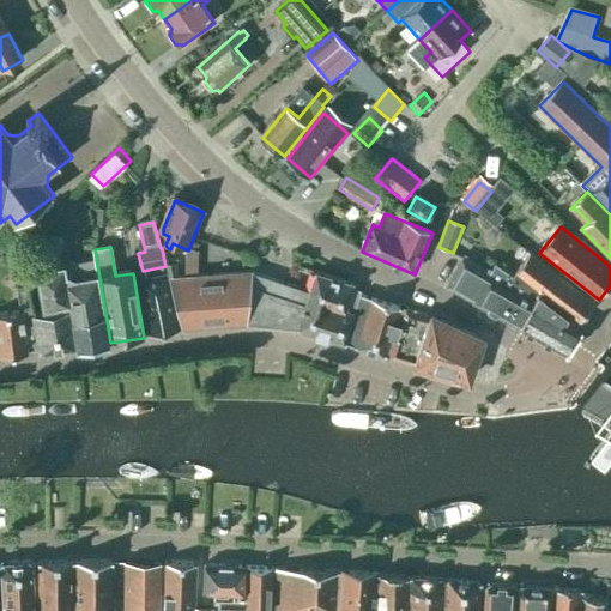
[(11,252),(17,273),(25,271),(22,248),(11,252)]
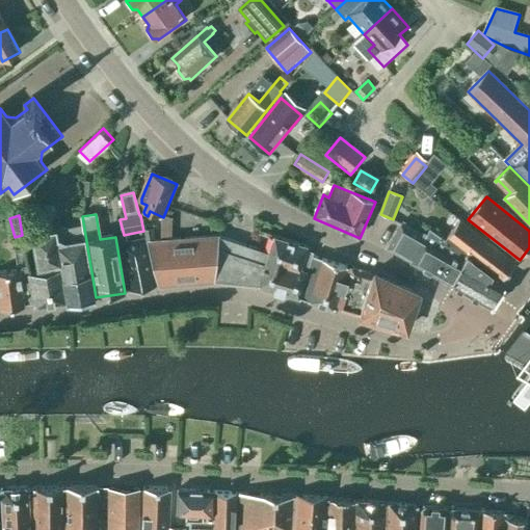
[(162,217),(161,241),(173,240),(173,218),(162,217)]
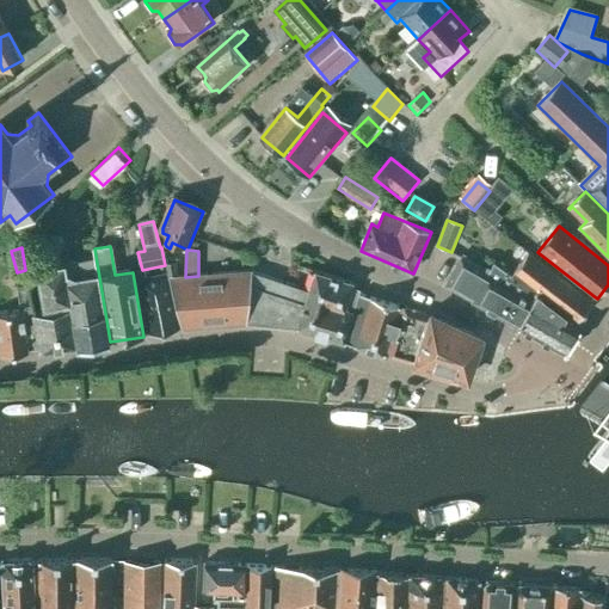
[(514,275),(578,323),(594,303),(529,254),(514,275)]
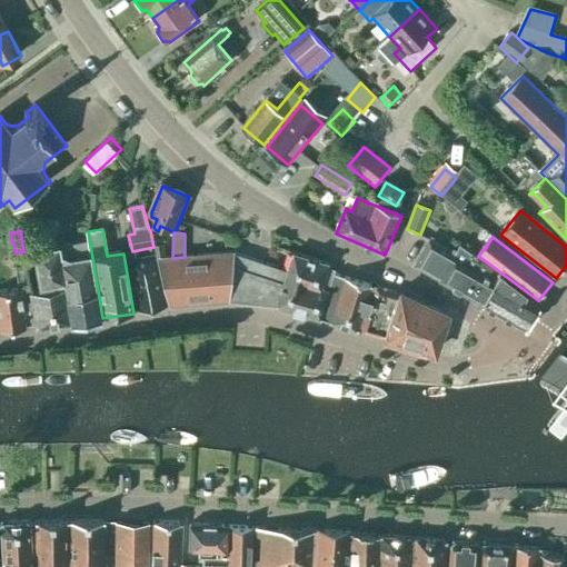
[(483,305),(526,330),(541,307),(524,297),(525,296),(516,291),(515,288),(503,281),(506,277),(496,270),(460,246),(455,255),(430,240),(415,266),(483,305)]
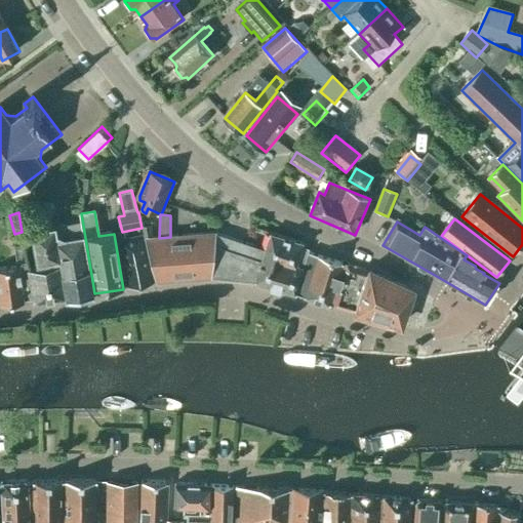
[(39,264),(61,260),(61,265),(67,296),(93,293),(81,223),(33,232),(39,264)]
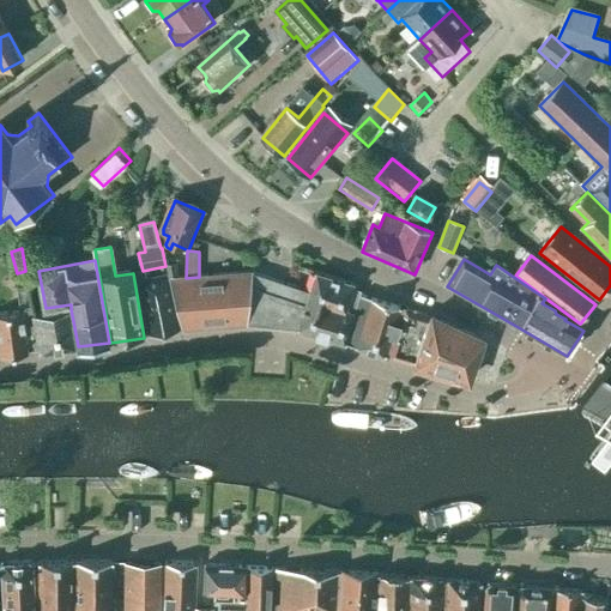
[(167,264),(170,279),(179,279),(175,262),(167,264)]
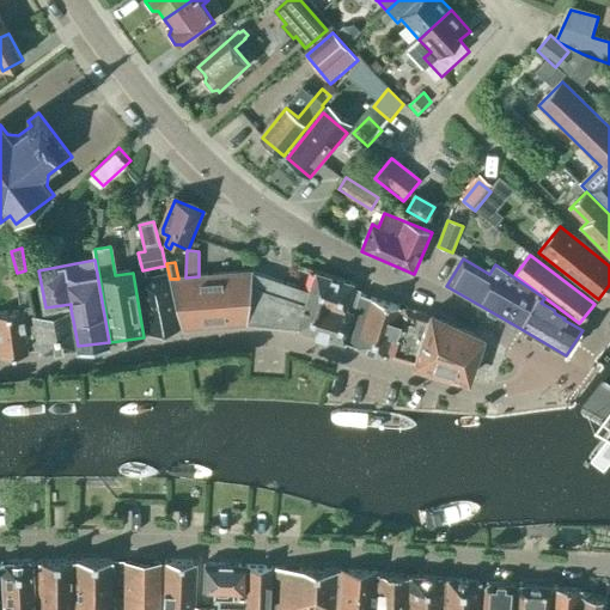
[(178,279),(170,279),(183,329),(183,330),(248,325),(248,324),(252,274),(252,273),(199,276),(185,278),(178,279)]
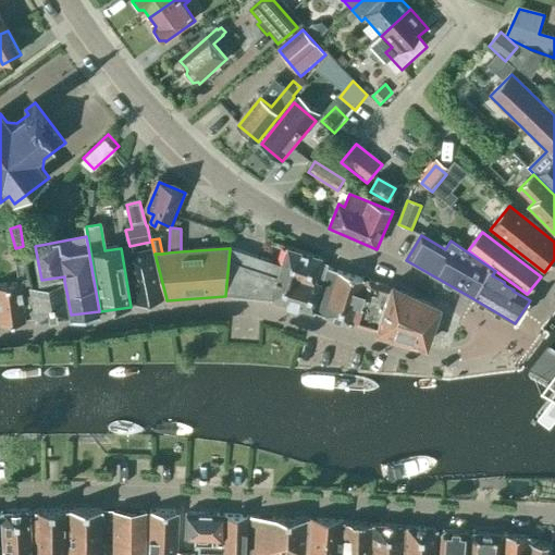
[(287,249),(282,267),(230,249),(225,295),(272,299),(272,300),(313,312),(329,268),(321,266),(322,260),(287,249)]
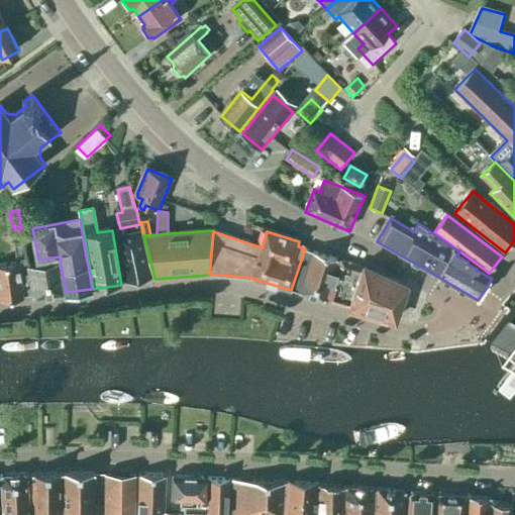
[(118,238),(125,284),(152,280),(140,232),(118,238)]
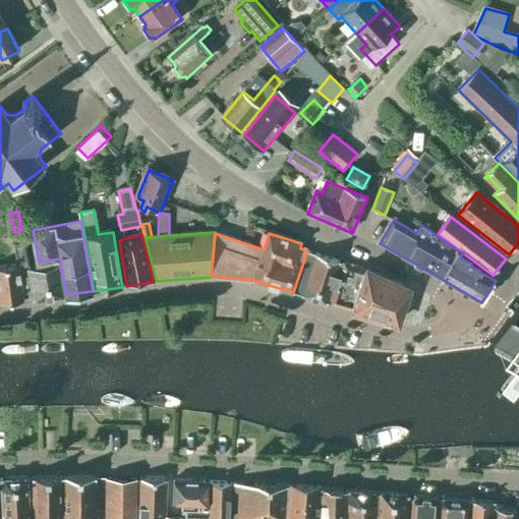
[(0,301),(0,303),(35,299),(31,268),(25,246),(17,247),(18,266),(0,268),(0,301)]
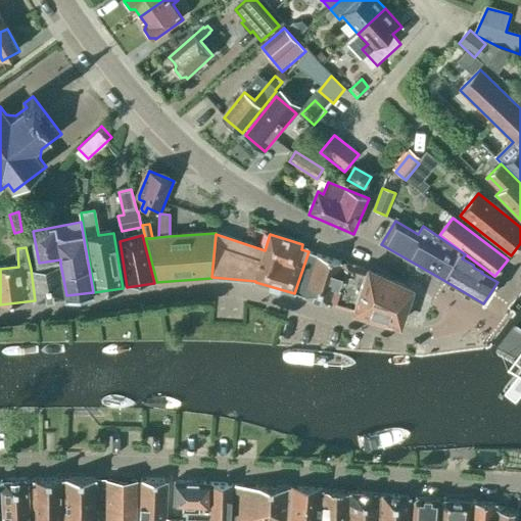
[(329,304),(329,303),(342,264),(309,252),(295,294),(329,304)]
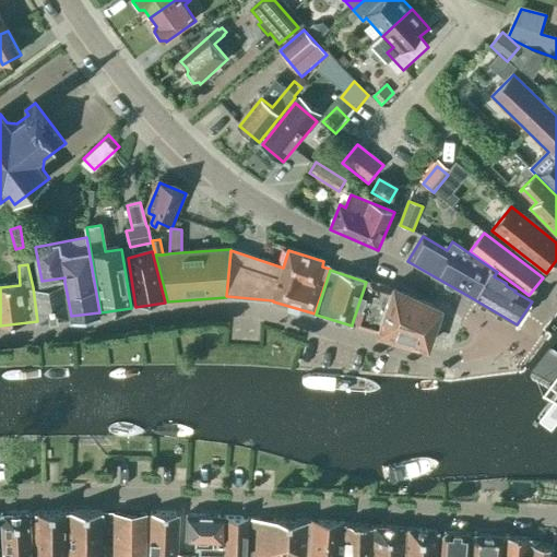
[(37,321),(71,316),(64,282),(33,287),(37,321)]
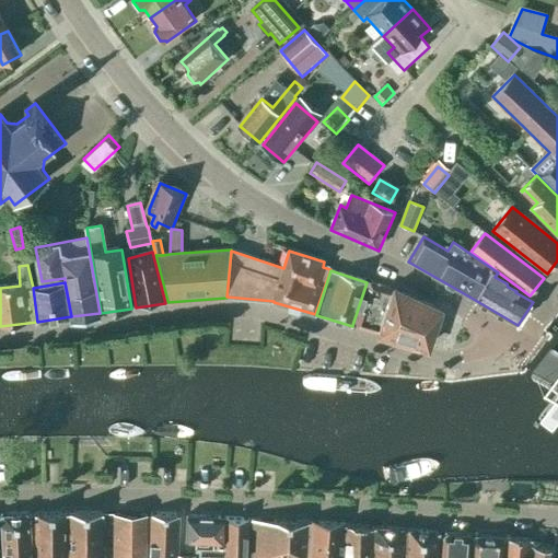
[(393,289),(370,282),(356,327),(378,334),(393,289)]
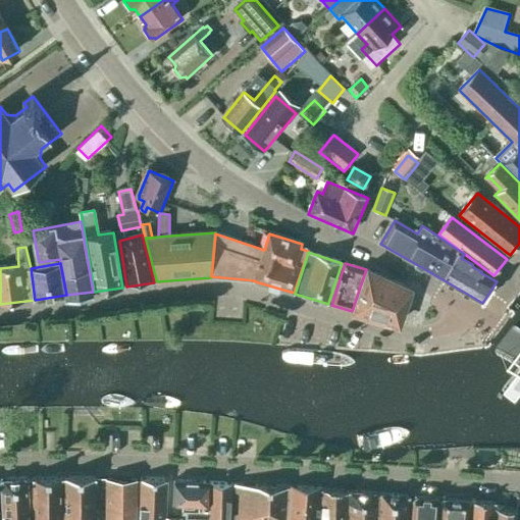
[(411,290),(367,269),(353,311),(400,324),(411,290)]
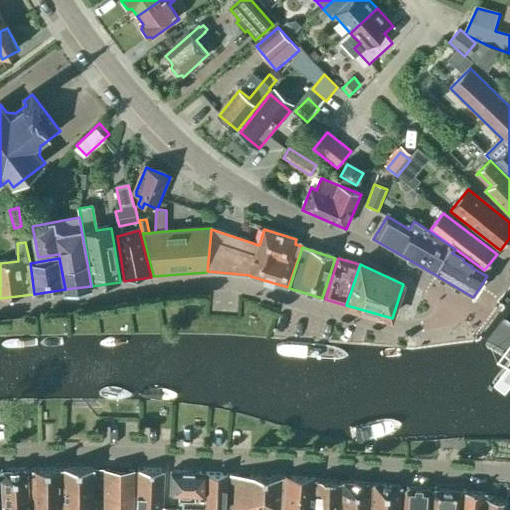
[(494,385),(505,393),(509,386),(509,367),(508,366),(494,385)]
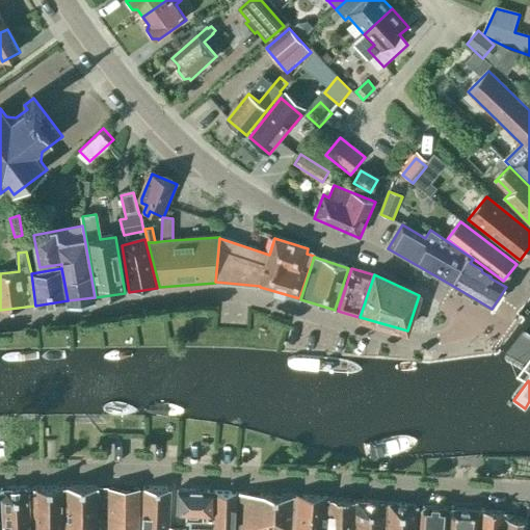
[(98,529),(99,488),(67,487),(65,529),(98,529)]
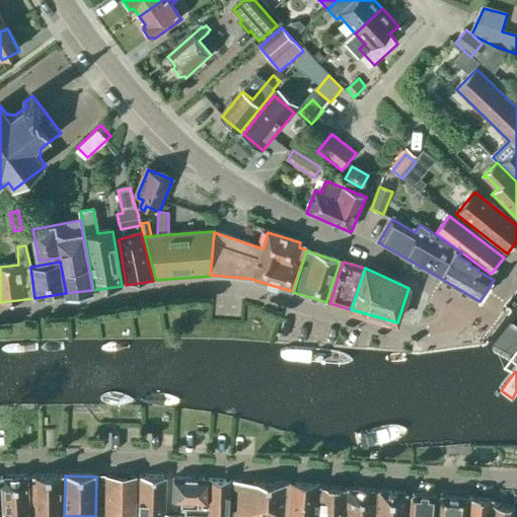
[(33,477),(28,477),(29,498),(33,498),(33,516),(62,516),(64,476),(33,476),(33,477)]
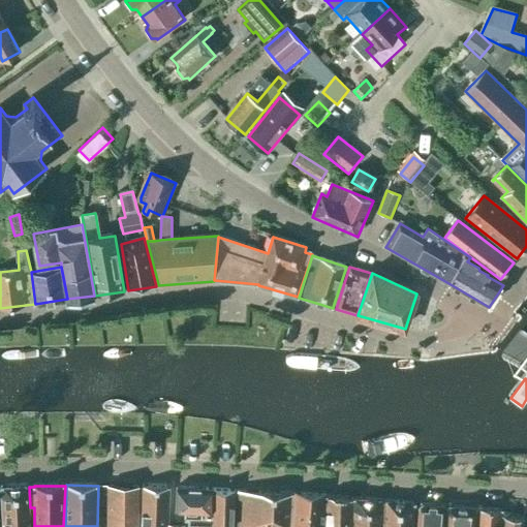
[(138,526),(140,487),(109,486),(107,526),(138,526)]
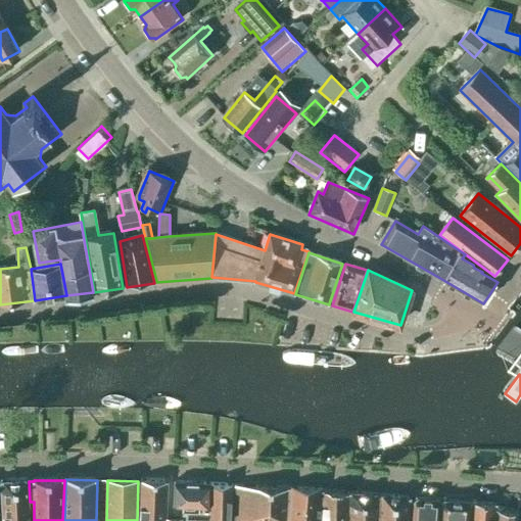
[(29,481),(2,482),(4,513),(0,513),(0,520),(31,520),(30,502),(29,481)]
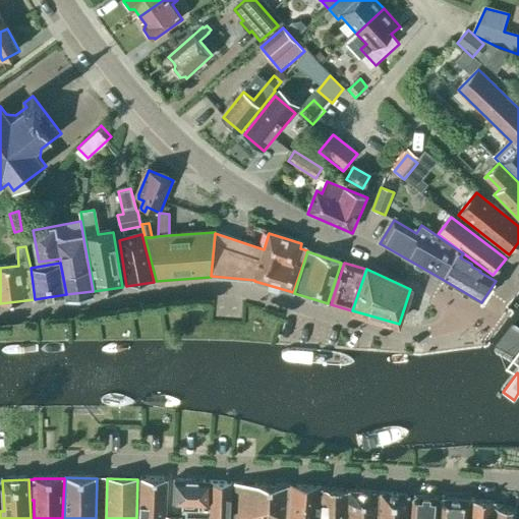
[(165,518),(168,480),(141,479),(139,518),(165,518)]
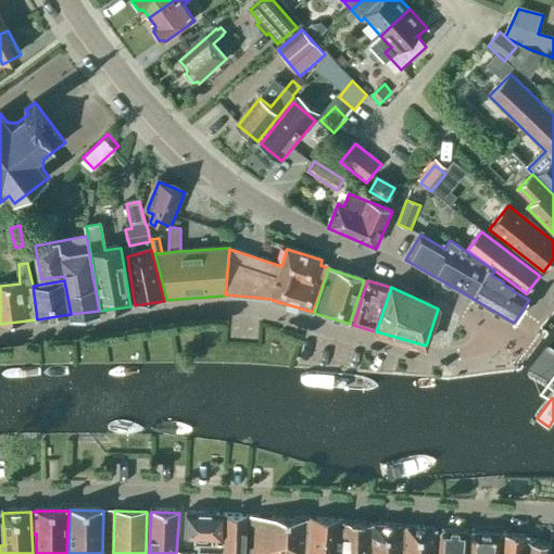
[(187,514),(186,539),(190,539),(190,546),(194,546),(194,552),(204,552),(204,553),(224,553),(225,515),(187,514)]
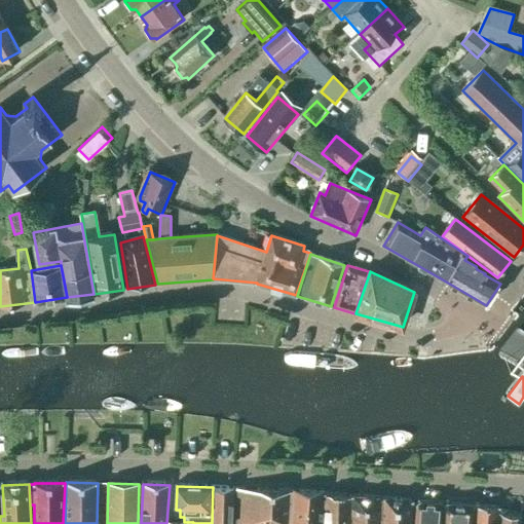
[(233,523),(235,489),(213,487),(212,523),(233,523)]
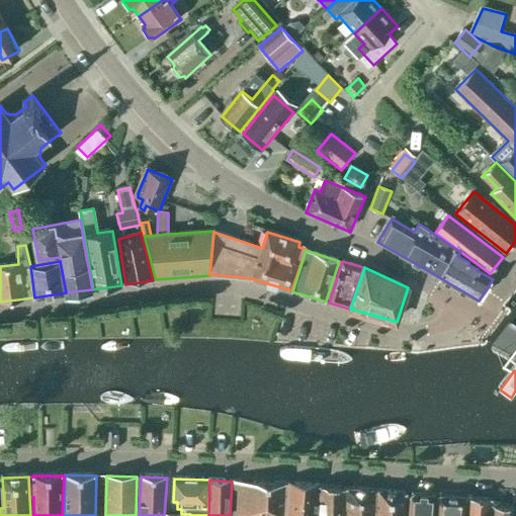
[(285,515),(288,485),(233,482),(231,515),(285,515)]
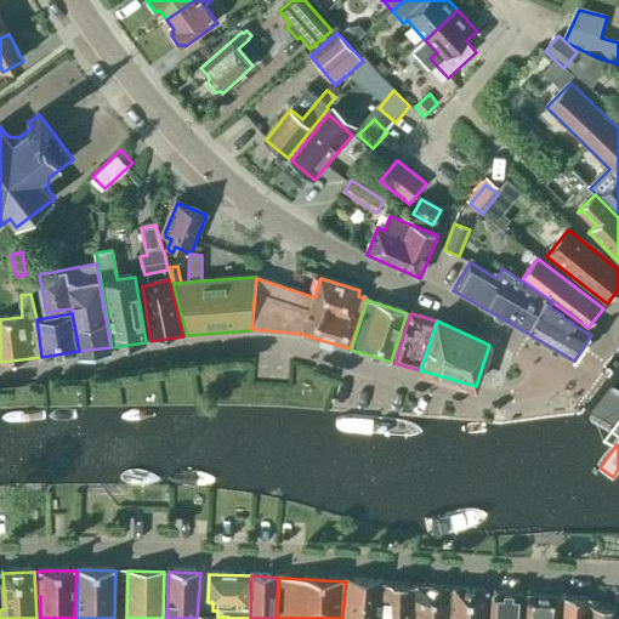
[(381,618),(385,583),(346,581),(342,618),(381,618)]
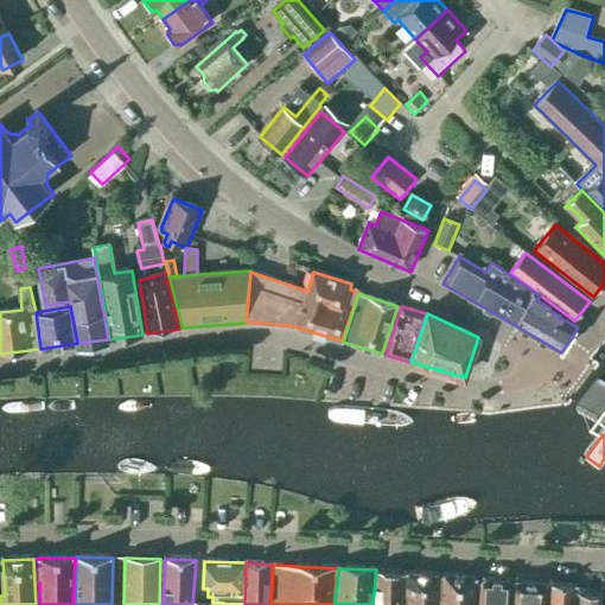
[(377,571),(375,604),(405,604),(406,573),(377,571)]
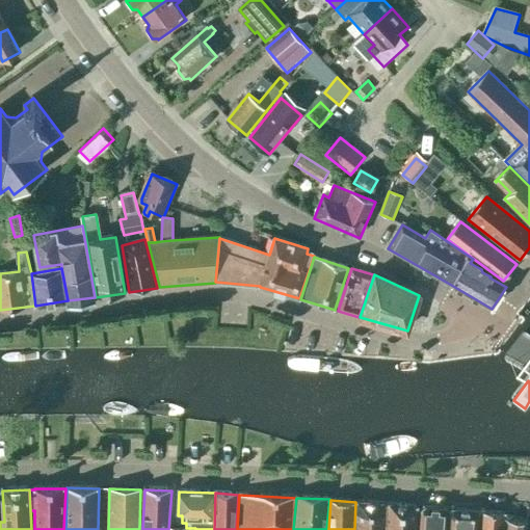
[(386,529),(387,504),(356,502),(355,529),(386,529)]
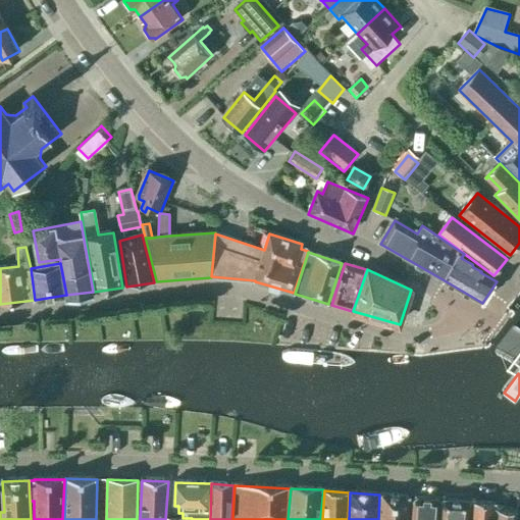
[(408,519),(410,498),(380,495),(379,519),(408,519)]
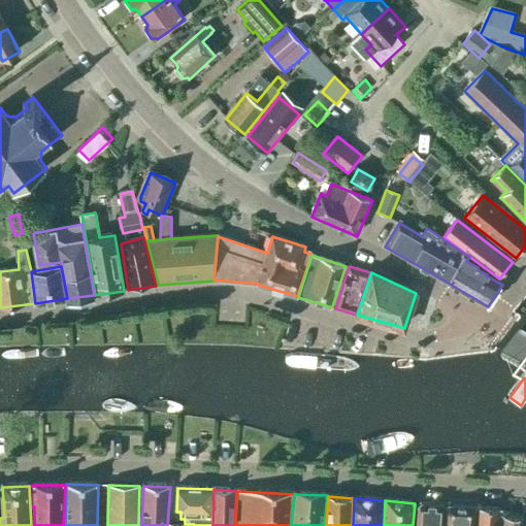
[(444,525),(446,505),(423,504),(420,506),(418,525),(444,525)]
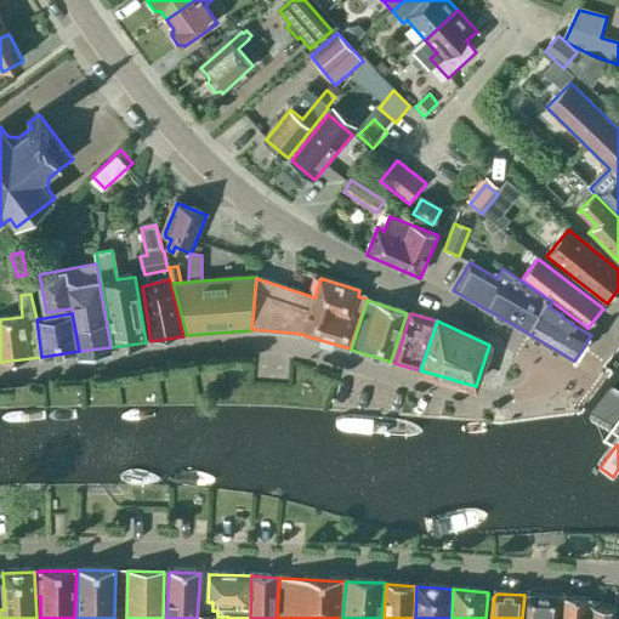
[(557,618),(561,597),(528,596),(527,617),(526,617),(526,618),(557,618)]
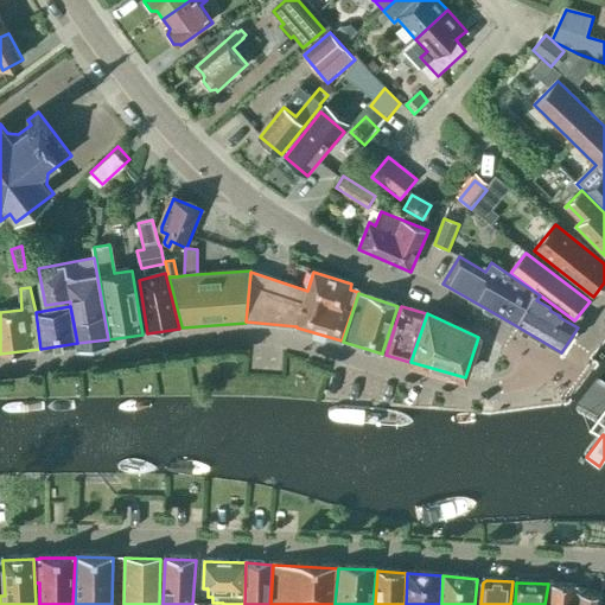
[(602,604),(604,596),(578,592),(578,586),(548,584),(546,604),(602,604)]
